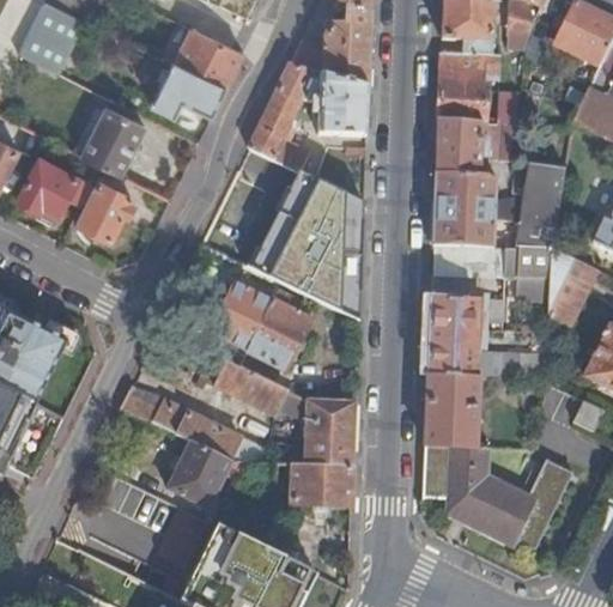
[(5,0),(0,8),(0,80),(16,49),(40,0),(5,0)]
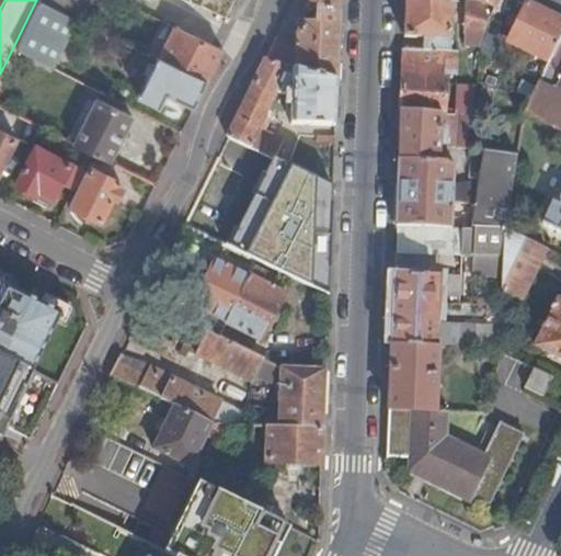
[(36,0),(14,45),(49,64),(73,14),(61,8),(45,0),(36,0)]
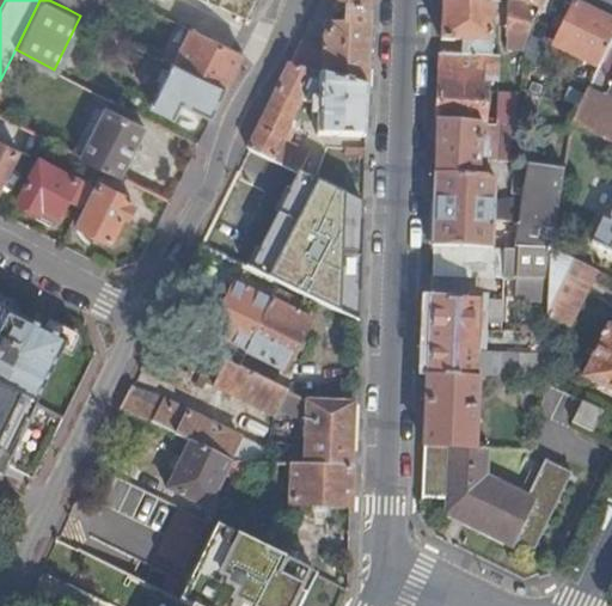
[(114,31),(128,1),(126,0),(49,0),(67,8),(80,16),(114,31)]
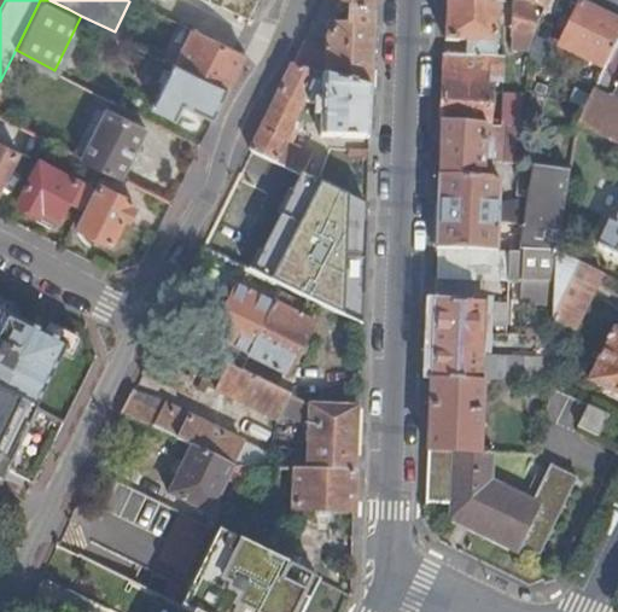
[(219,0),(246,13),(254,0),(219,0)]
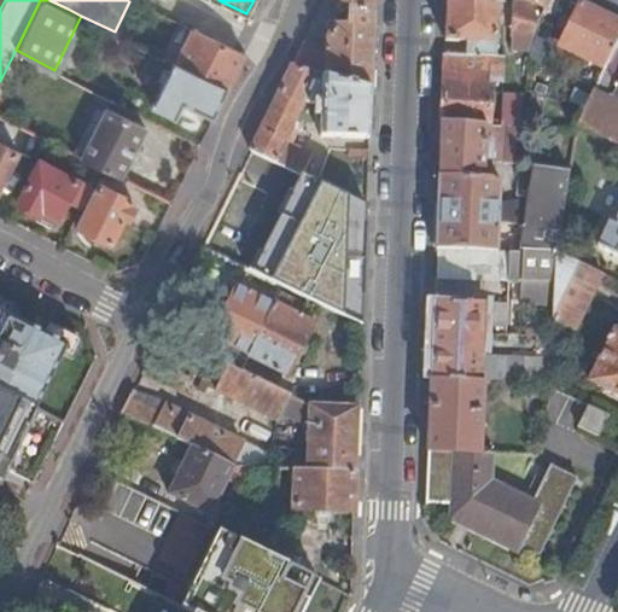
[(321,0),(310,22),(319,27),(328,30),(334,21),(345,0),(321,0)]
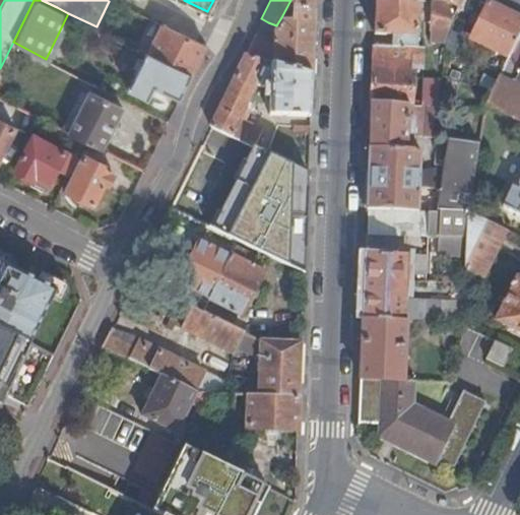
[(275,61),(312,72),(314,0),(293,0),(295,1),(294,17),(281,17),(276,25),(276,42),(275,61)]
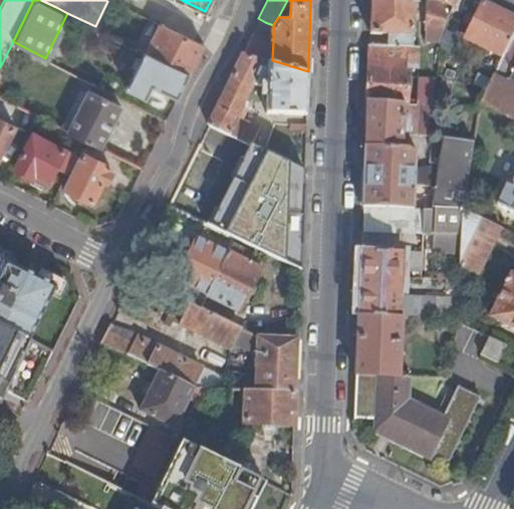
[(370,0),(369,30),(388,31),(387,42),(412,43),(414,0),(370,0)]
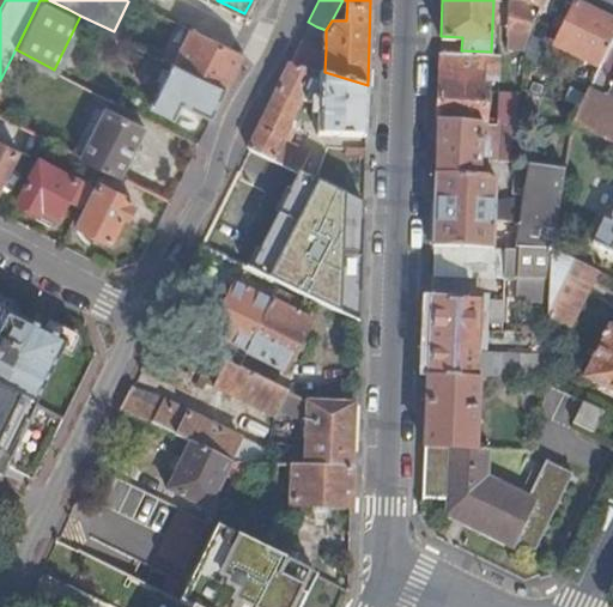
[(509,0),(505,44),(523,47),(533,19),(528,2),(521,0),(509,0)]
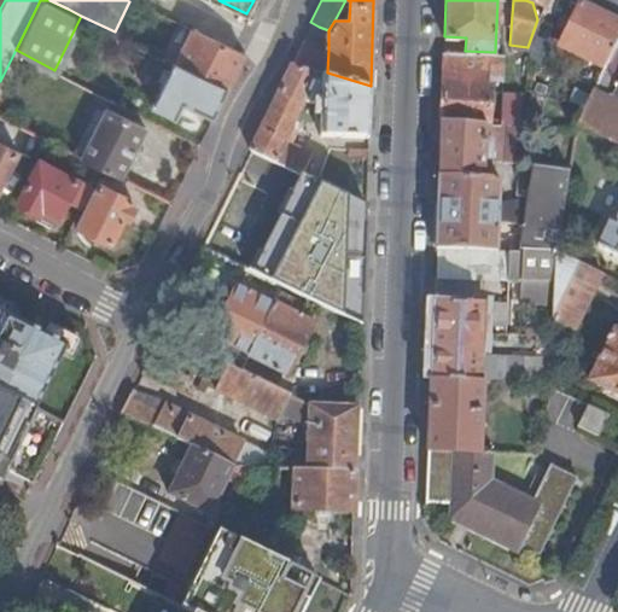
[(605,63),(617,35),(617,16),(584,0),(578,0),(558,40),(605,63)]
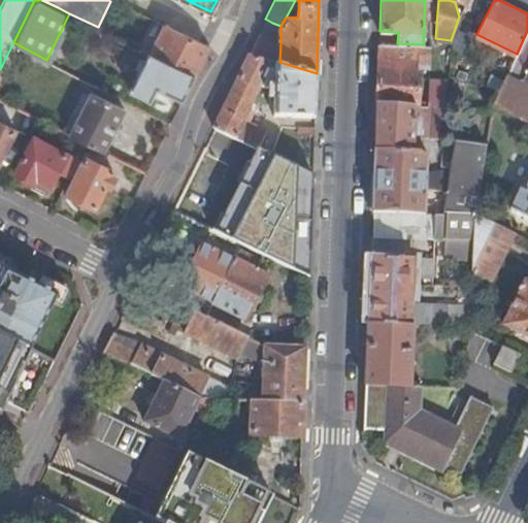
[(272,23),(265,19),(260,30),(268,35),(272,23)]
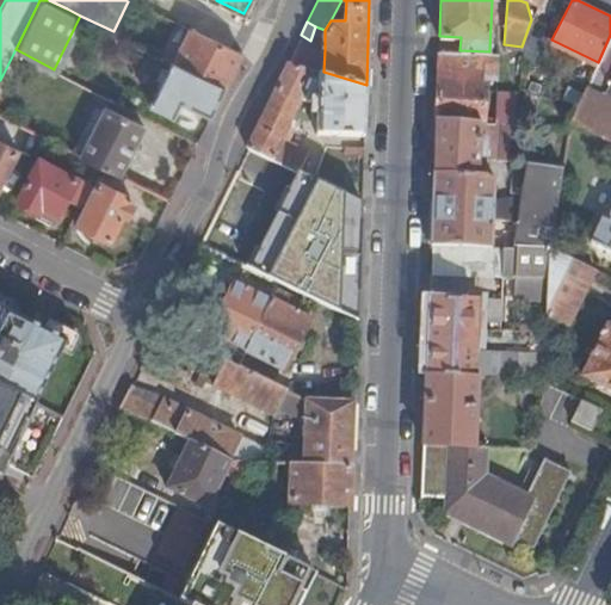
[(223,86),(240,50),(190,26),(173,61),(223,86)]
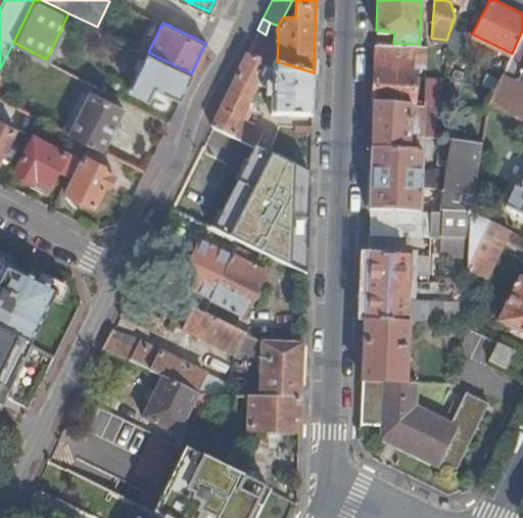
[(266,35),(278,42),(278,26),(270,22),(266,35)]
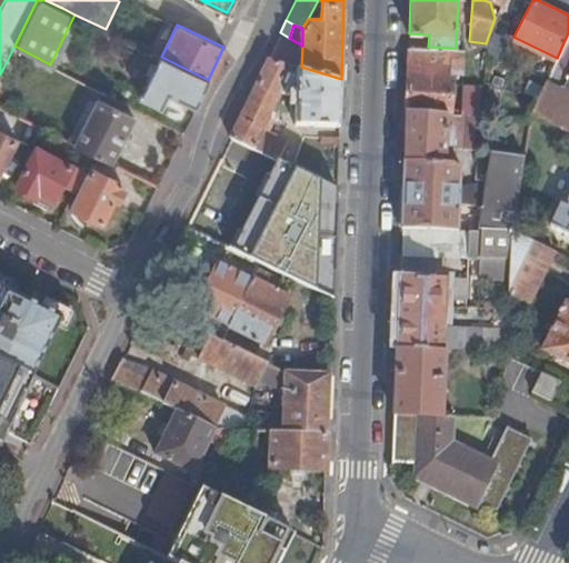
[(268,57),(301,67),(302,46),(289,38),(280,32),(268,57)]
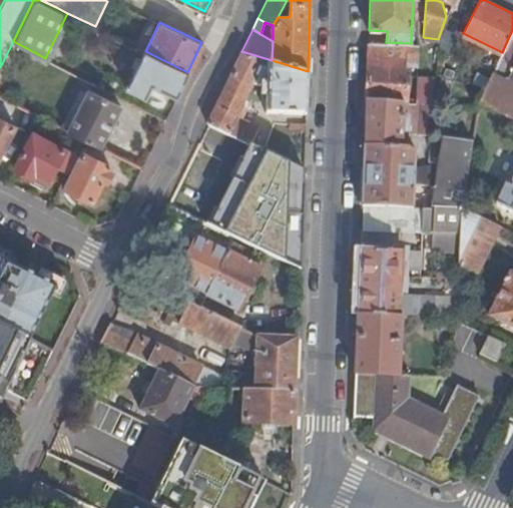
[(512,29),(502,52),(492,72),(506,78),(512,64),(512,29)]
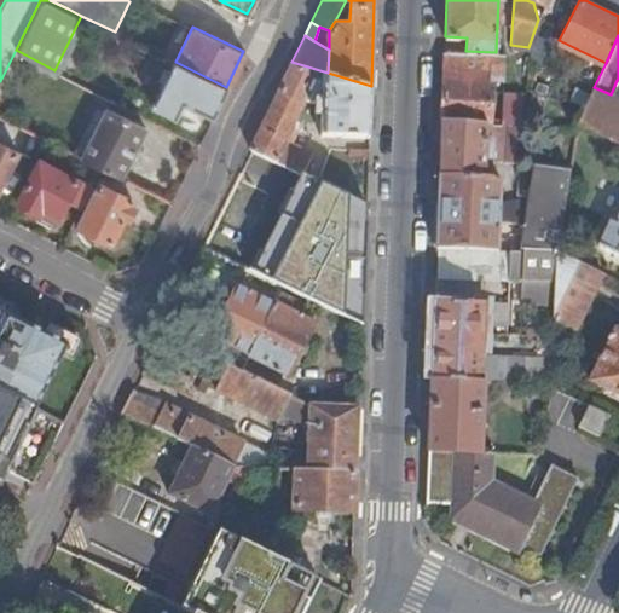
[(486,76),(503,77),(504,52),(496,52),(466,51),(445,50),(441,117),(486,121),(490,121),(492,81),(485,80),(486,76)]
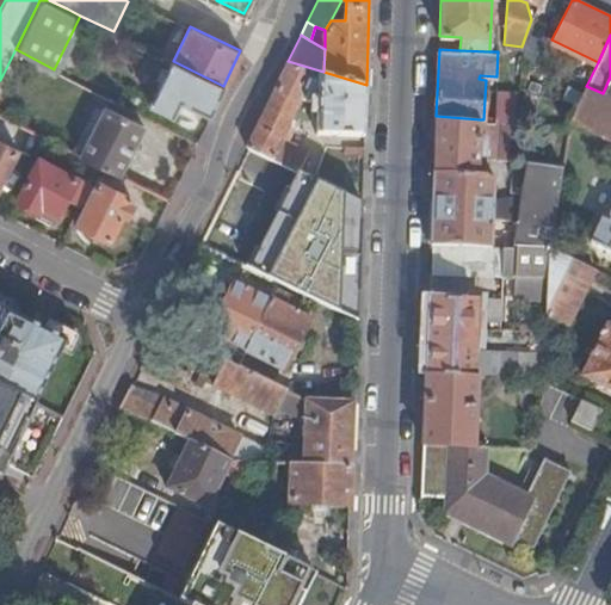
[(210,112),(223,86),(173,61),(170,60),(149,102),(173,112),(179,99),(210,112)]
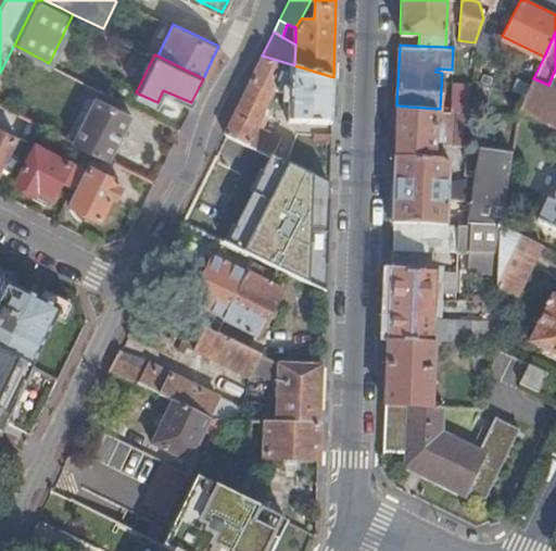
[(331,120),(333,77),(294,65),(262,55),(226,129),(272,152),(278,137),(258,127),(265,114),(260,112),(270,89),(266,88),(266,87),(290,88),(290,102),(283,102),(283,110),(289,110),(289,119),(331,120)]
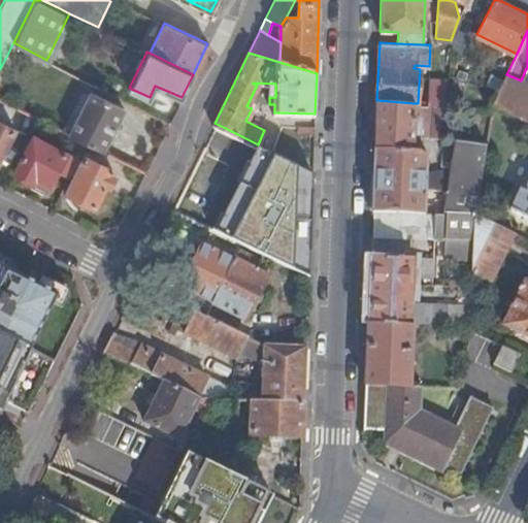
[(527,66),(521,80),(506,74),(492,103),(520,116),(527,97),(527,66)]
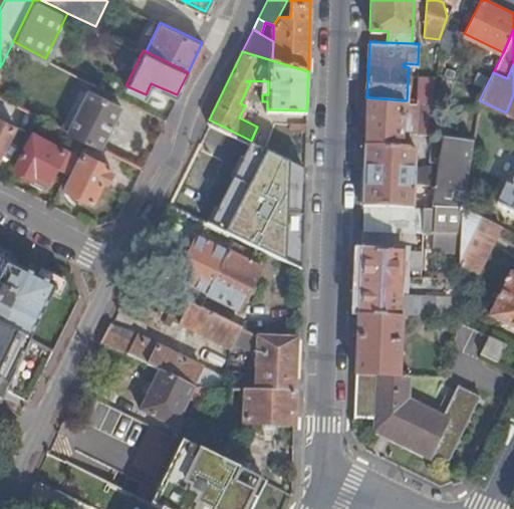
[(431,102),(435,103),(435,76),(418,75),(417,101),(431,102)]
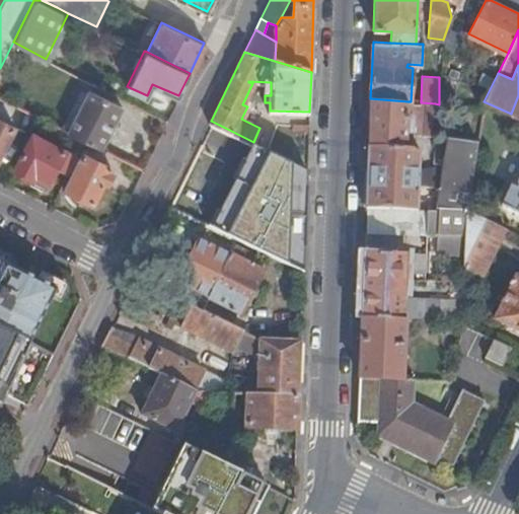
[(88,87),(68,128),(86,137),(101,144),(122,102),(88,87)]
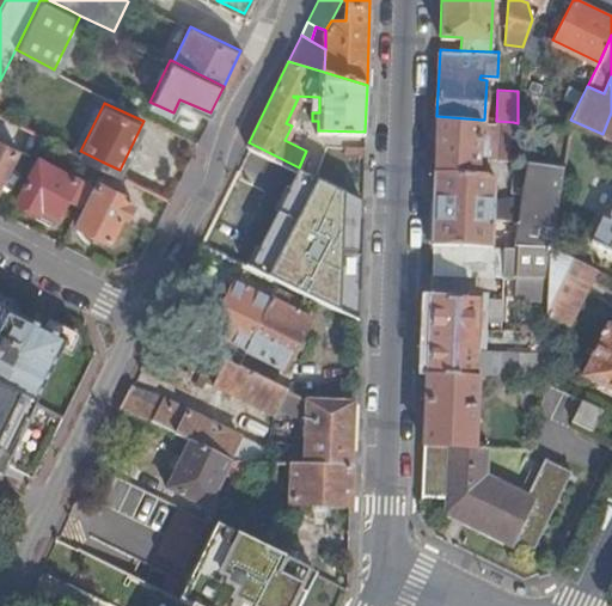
[(432,240),(493,243),(494,215),(500,215),(500,209),(494,209),(495,171),(478,171),(479,153),(484,153),(488,150),(488,135),(485,133),(482,132),(481,120),(436,116),(436,127),(432,240)]
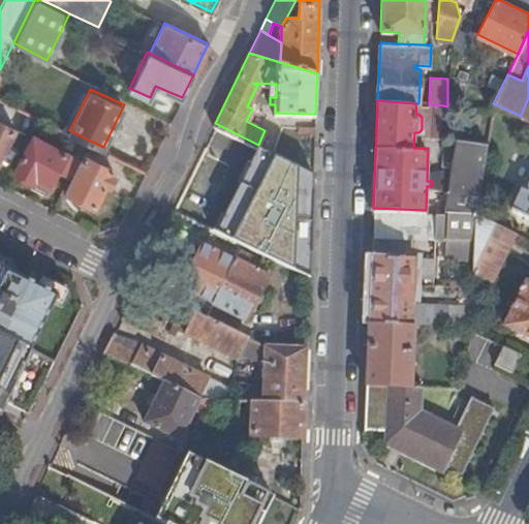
[(441,125),(443,105),(429,104),(426,124),(429,124),(441,125)]
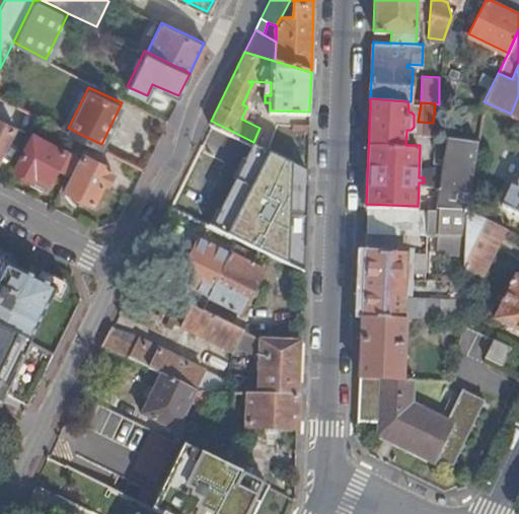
[(0,151),(14,124),(0,116),(0,151)]
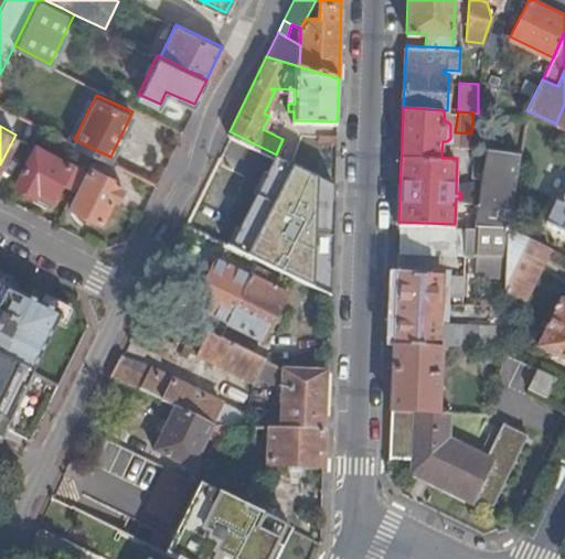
[(471,143),(471,133),(458,132),(457,142),(471,143)]
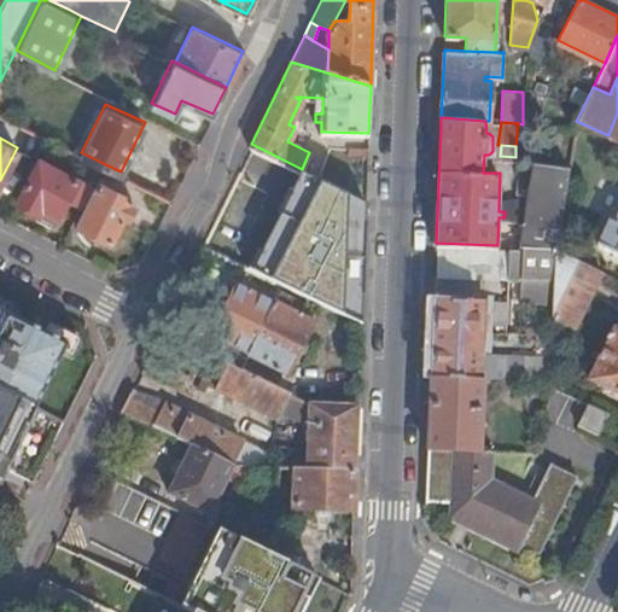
[(68,196),(81,203),(92,182),(39,155),(16,197),(17,199),(19,204),(33,211),(36,209),(40,210),(42,205),(58,214),(68,196)]
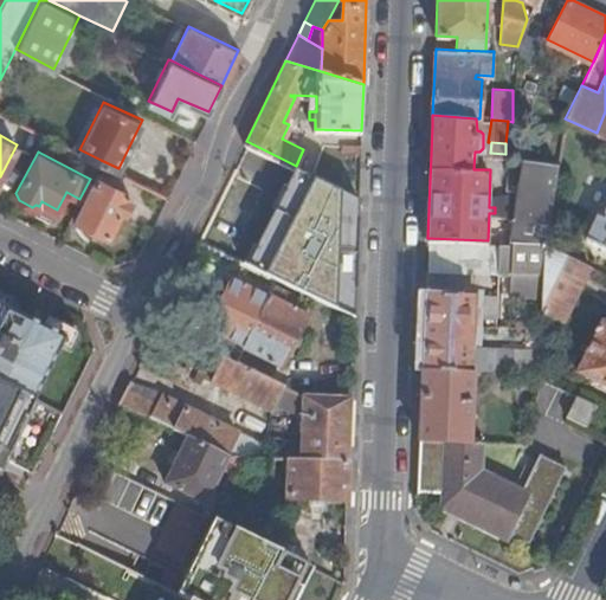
[(514,242),(545,243),(558,165),(523,159),(514,214),(514,242)]
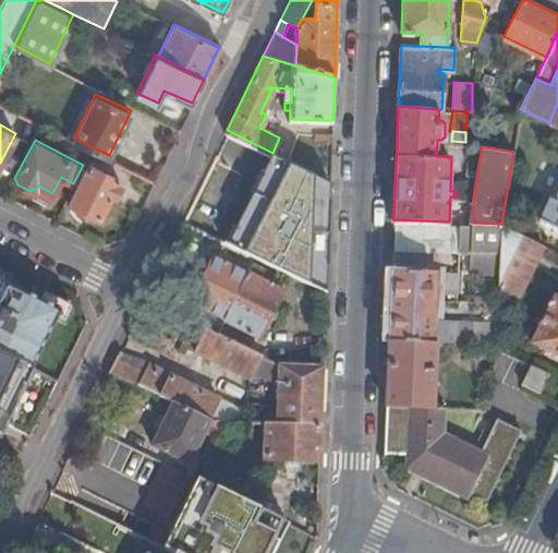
[(291,223),(315,172),(281,156),(243,236),(277,252),(283,237),(291,223)]
